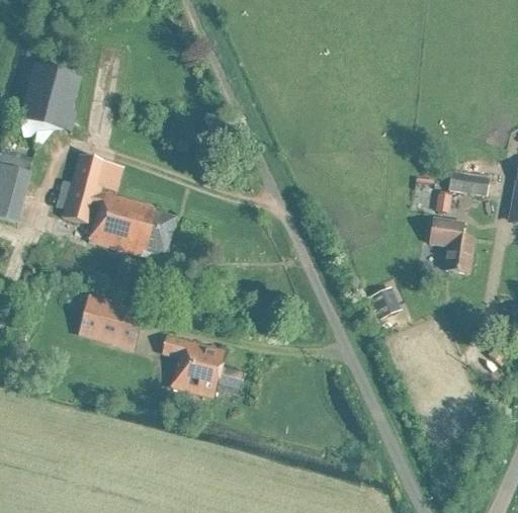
[(72,132),(77,112),(72,111),(81,75),(33,63),(18,117),(25,137),(35,137),(35,145),(41,146),(54,130),(63,132),(63,130),(72,132)]
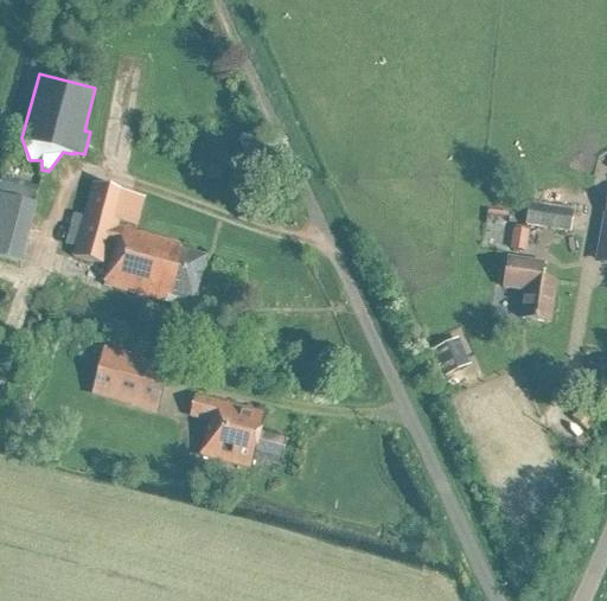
[(0,181),(0,189),(33,198),(37,183),(2,174),(0,181)]
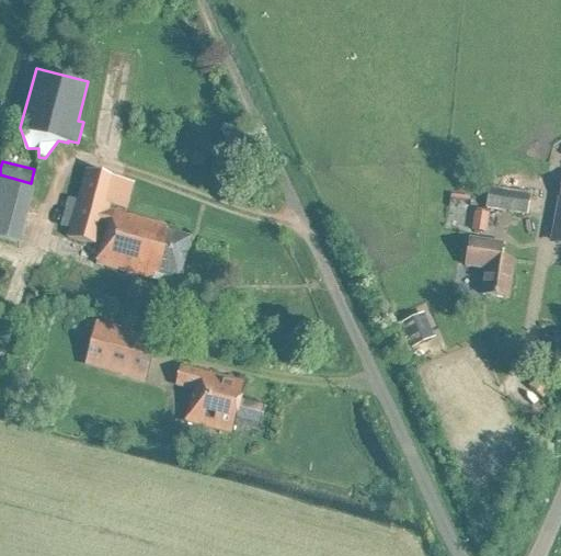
[(125,206),(133,180),(84,166),(76,197),(67,195),(60,223),(69,225),(67,234),(100,244),(94,260),(151,275),(153,271),(178,278),(190,235),(165,228),(167,223),(107,206),(109,202),(125,206)]
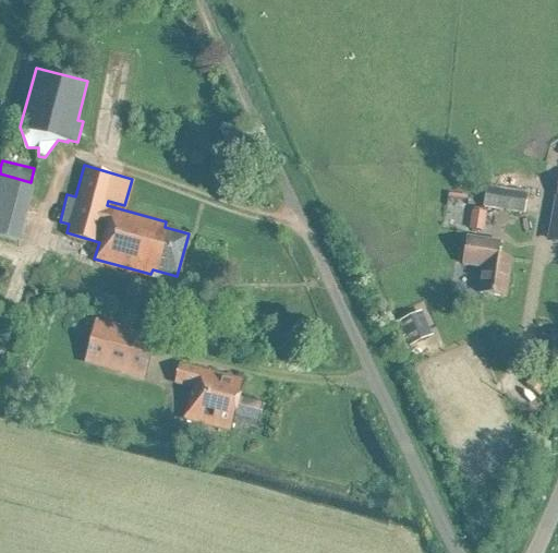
[(31,182),(0,173),(0,235),(17,239),(29,183),(31,182)]
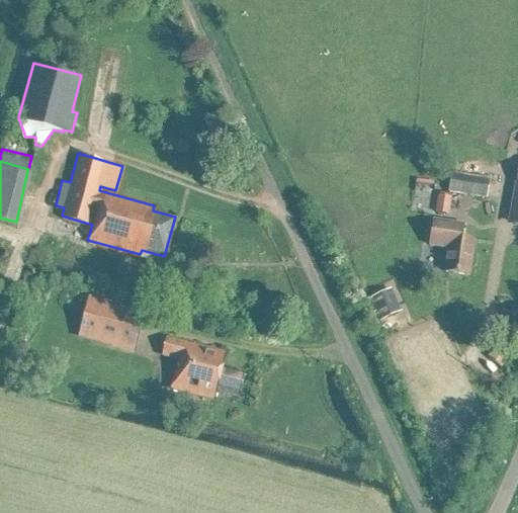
[(517,224),(517,162),(507,223),(517,224)]
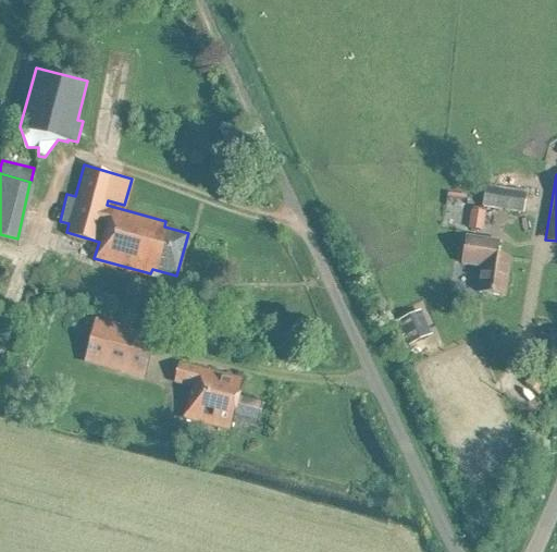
[(522,209),(524,191),(485,185),(482,203),(522,209)]
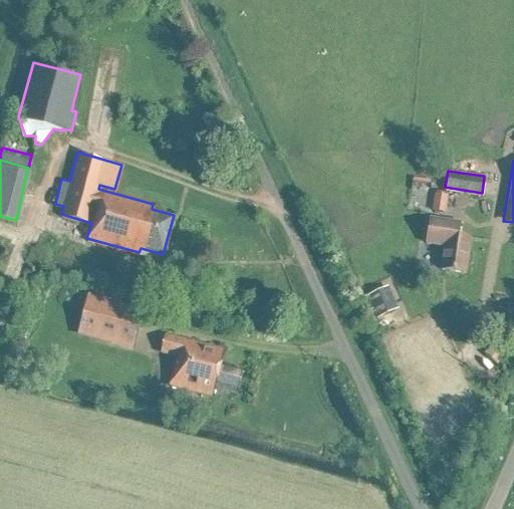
[(447,193),(434,191),(431,208),(444,210),(447,193)]
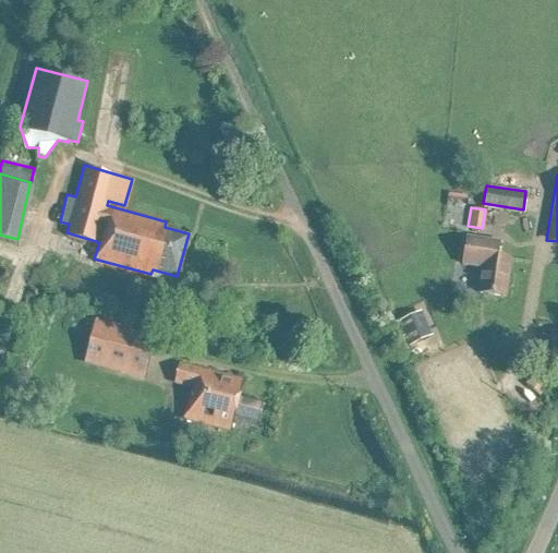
[(504,293),(510,255),(497,253),(499,239),(466,233),(462,262),(482,265),(478,290),(504,293)]
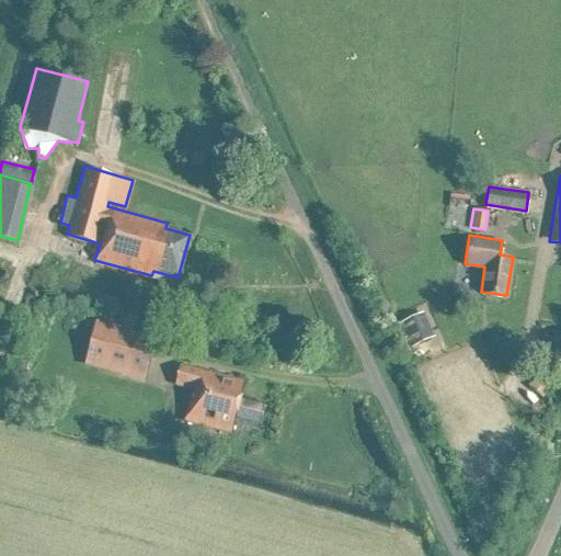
[(433,335),(422,309),(399,320),(410,345),(433,335)]
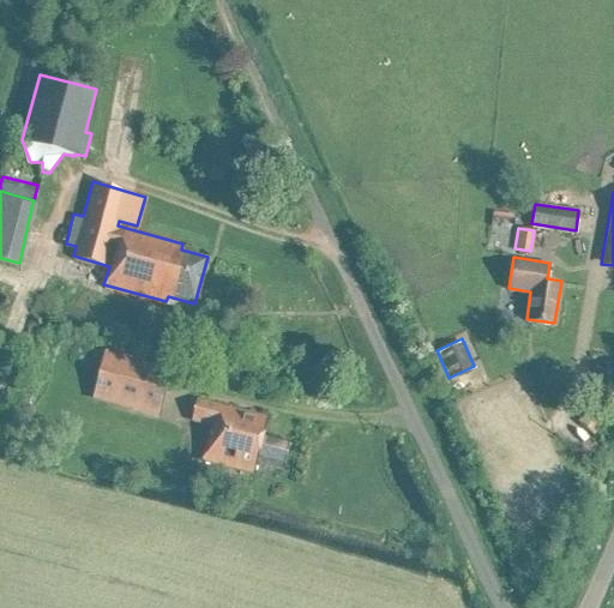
[(91,397),(158,414),(172,366),(104,348),(91,397)]
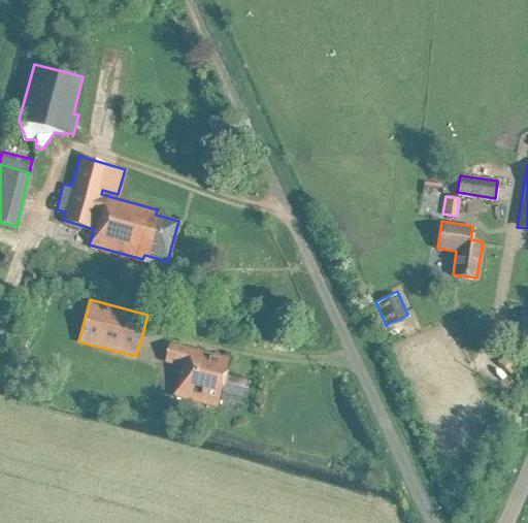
[(184,349),(169,345),(166,359),(179,363),(176,378),(178,378),(174,393),(218,404),(220,395),(242,401),(249,379),(226,372),(230,356),(185,345),(184,349)]
